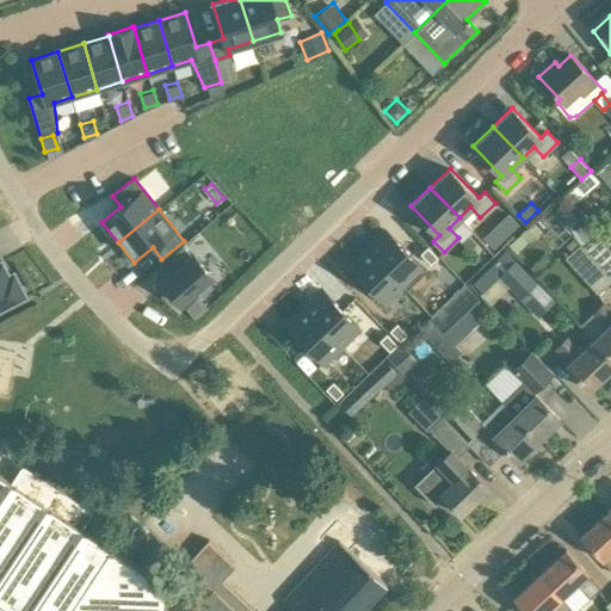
[(507,214),(495,226),(506,236),(518,224),(507,214)]
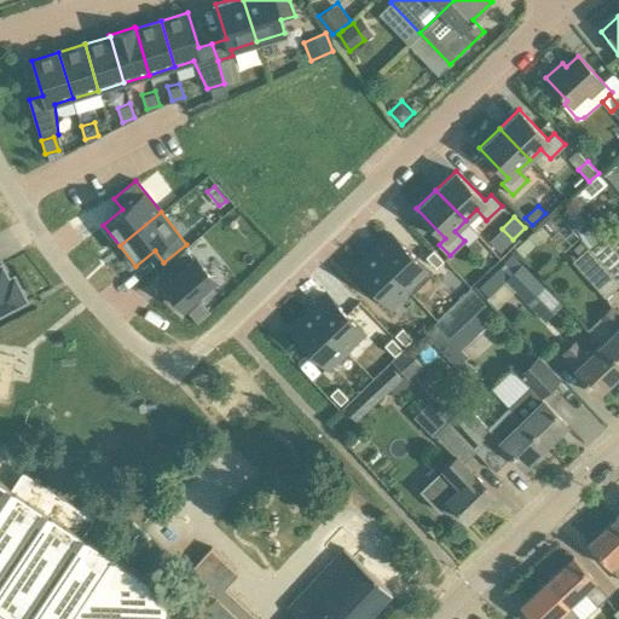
[(537,244),(549,235),(541,225),(528,236),(537,244)]
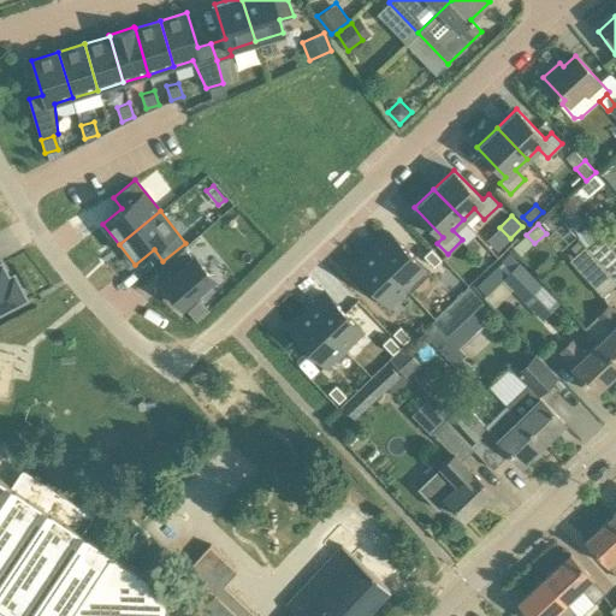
[(390,230),(371,249),(407,288),(409,291),(430,273),(390,230)]
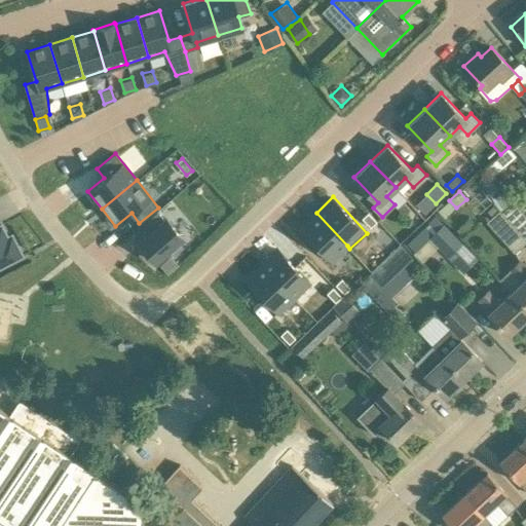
[(525,215),(512,199),(499,211),(525,239),(525,215)]
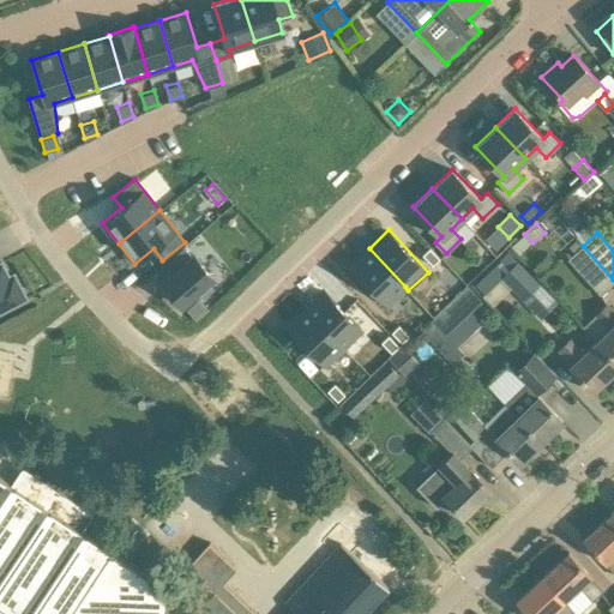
[(184,266),(163,283),(167,287),(166,288),(178,301),(179,301),(182,305),(216,276),(197,254),(194,256),(187,246),(175,257),(184,266)]
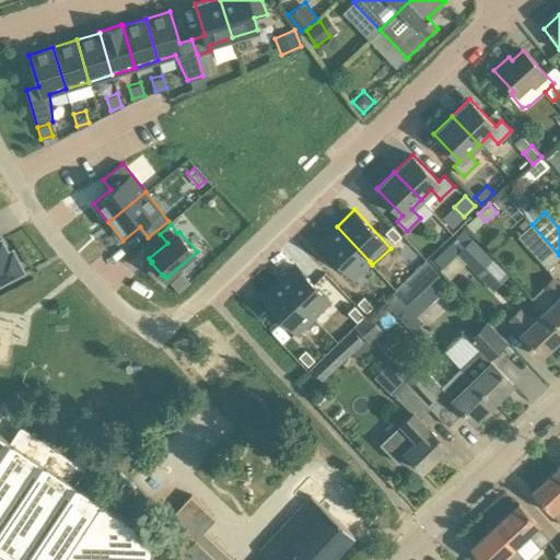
[(524,231),(517,236),(548,269),(559,257),(559,255),(532,224),(524,231)]
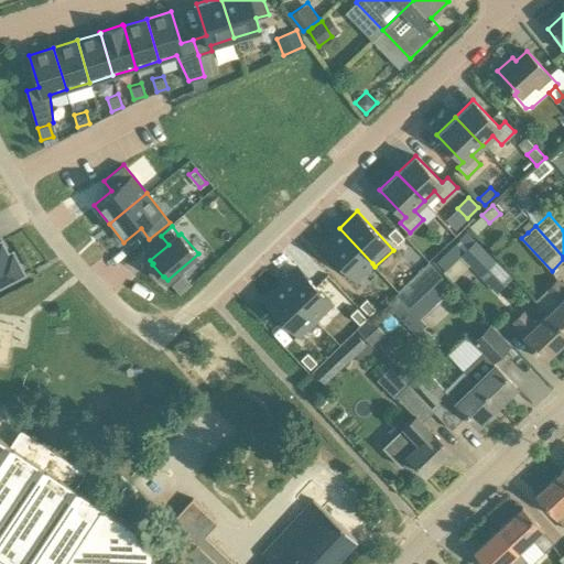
[(404,237),(394,227),(388,234),(397,243),(404,237)]
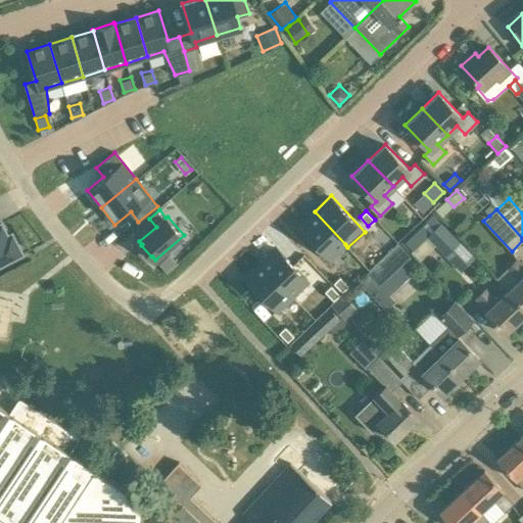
[(315,211),(298,227),(330,259),(345,244),(315,211)]
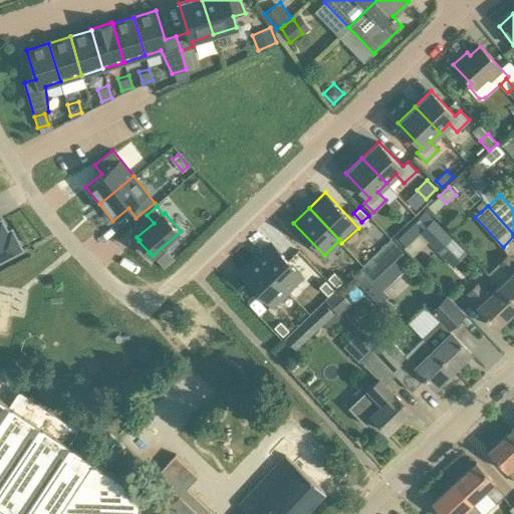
[(399,238),(408,246),(422,232),(438,249),(452,236),(427,211),(399,238)]
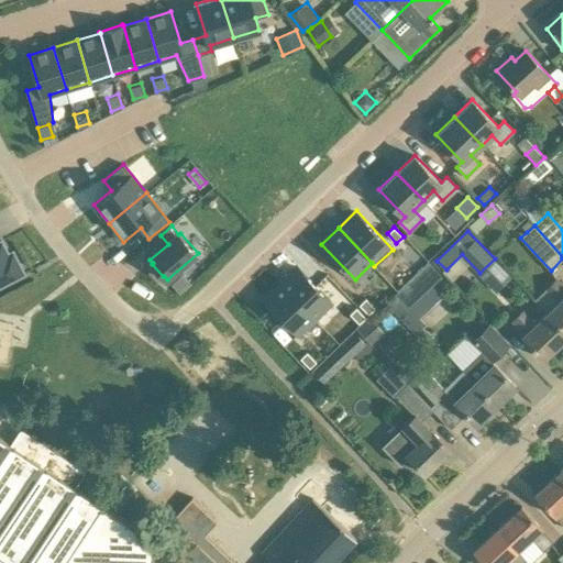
[(0,286),(4,284),(2,282),(23,271),(12,251),(8,253),(1,241),(0,240),(0,286)]
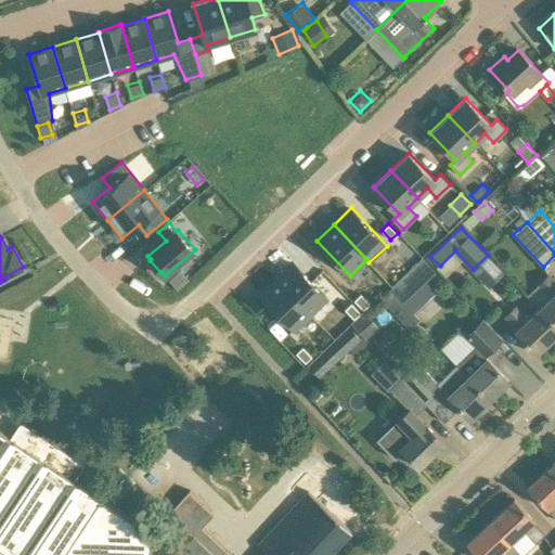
[(410,248),(403,255),(413,265),(420,258),(410,248)]
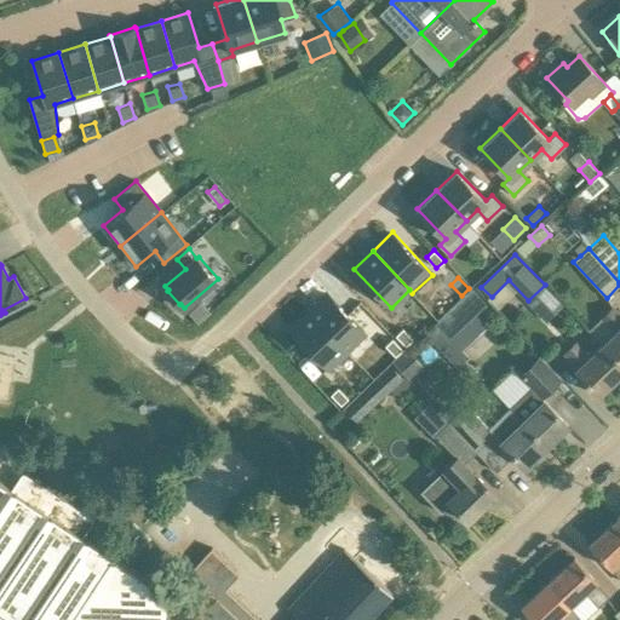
[(469,366),(447,343),(487,305),(472,290),(425,334),(461,373),(469,366)]
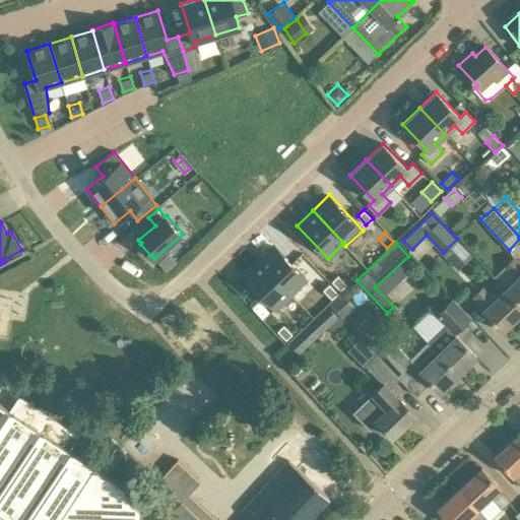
[(275,246),(259,261),(290,294),(307,279),(275,246)]
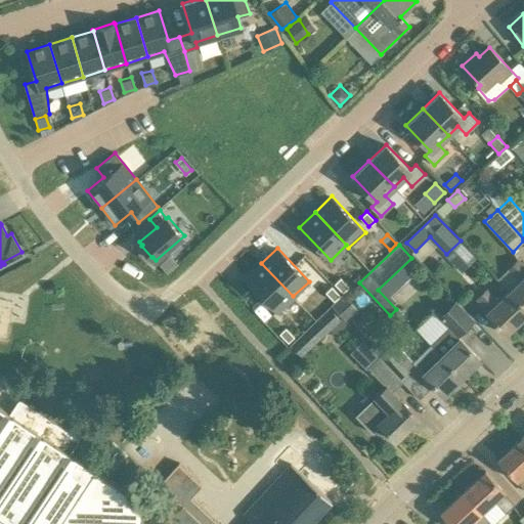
[(167,273),(178,264),(170,255),(160,264),(167,273)]
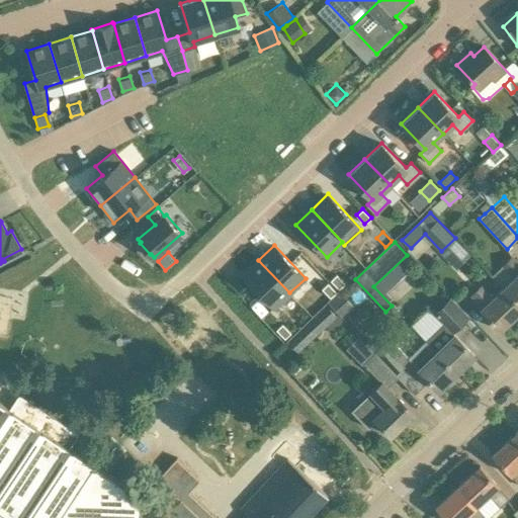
[(514,277),(504,287),(517,303),(517,262),(512,256),(503,265),(514,277)]
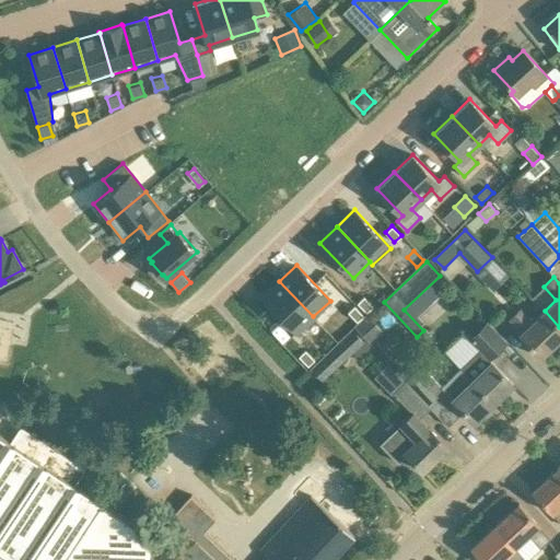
[(279,281),(261,298),(295,333),(313,316),(279,281)]
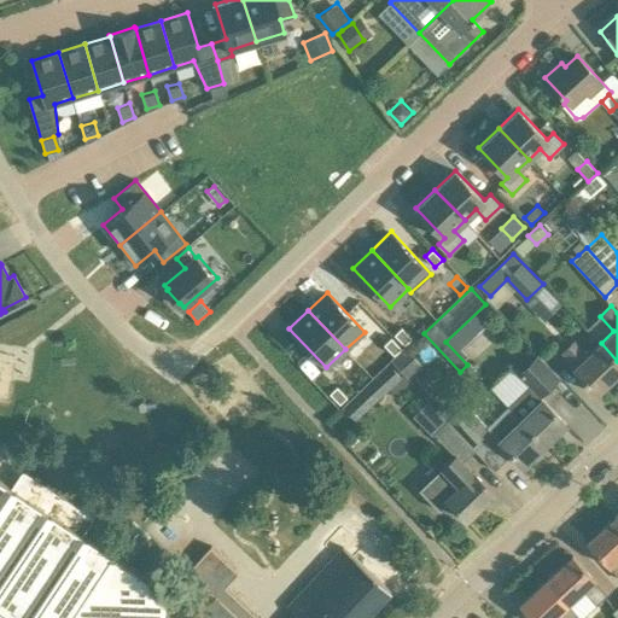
[(401,327),(394,333),(404,344),(412,337),(401,327)]
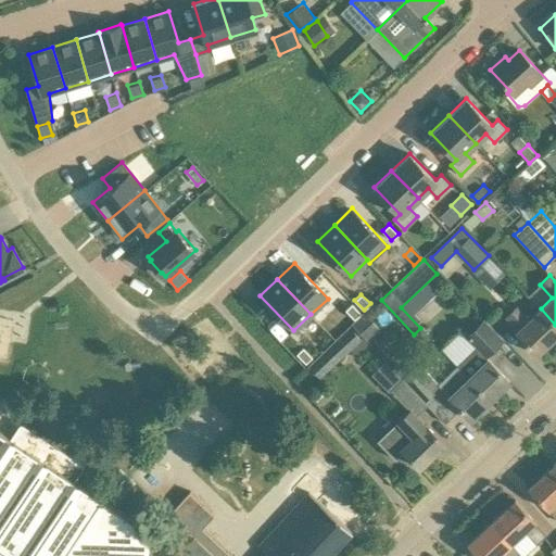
[(351,303),(344,310),(354,319),(361,313),(351,303)]
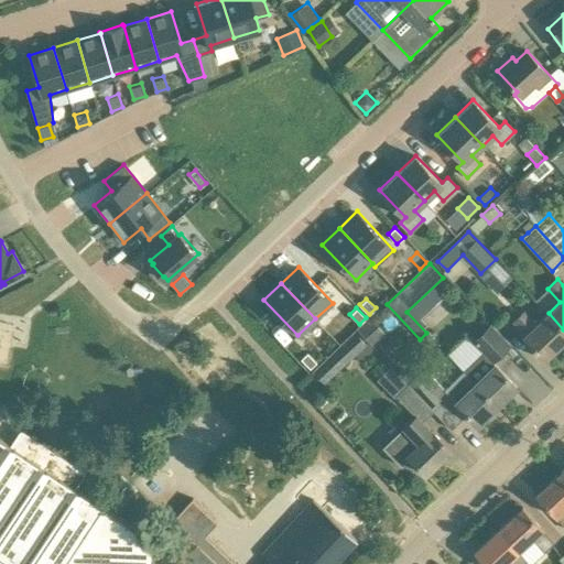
[(563,340),(563,329),(549,313),(537,324),(524,311),(513,321),(525,334),(523,337),(544,359),(563,340)]
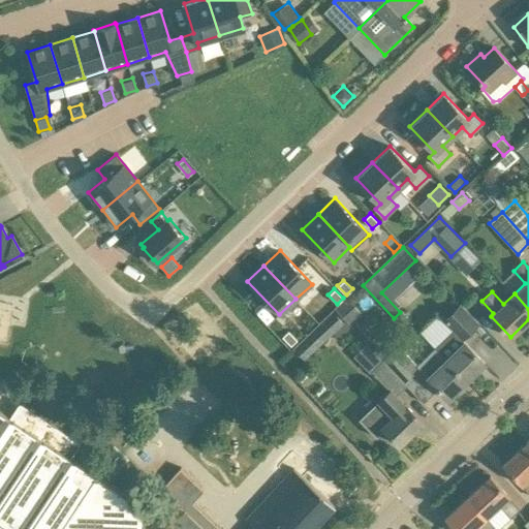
[(335,309),(348,323),(362,311),(348,297),(335,309)]
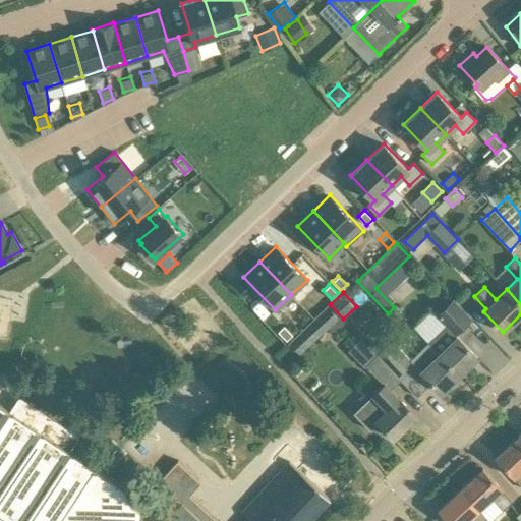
[(428,342),(460,374),(477,357),(455,333),(471,316),(455,299),(440,313),(437,315),(446,326),(428,342)]
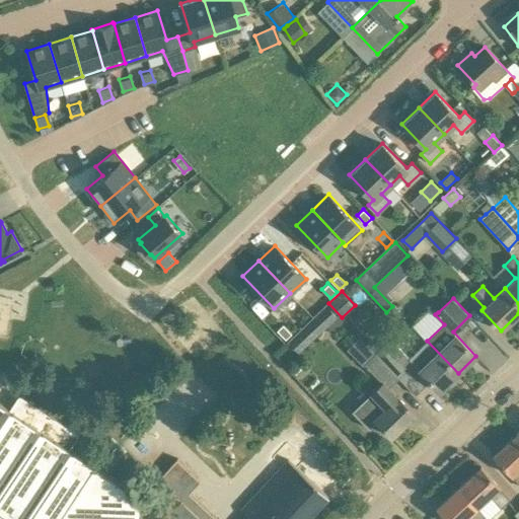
[(280,354),(286,362),(337,316),(329,308),(280,354)]
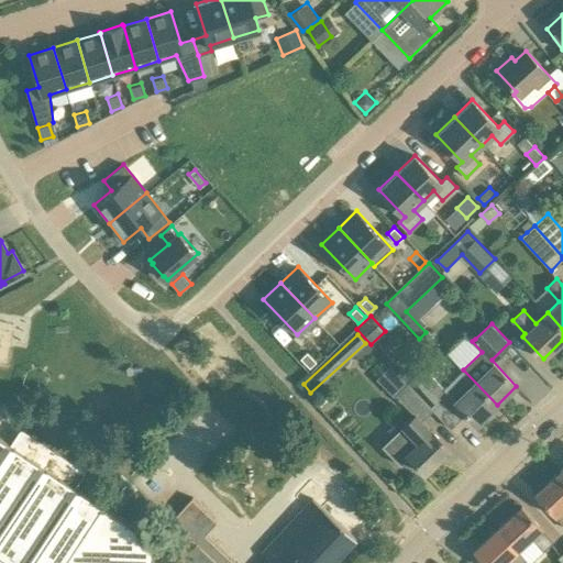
[(306,351),(299,357),(309,367),(316,361),(306,351)]
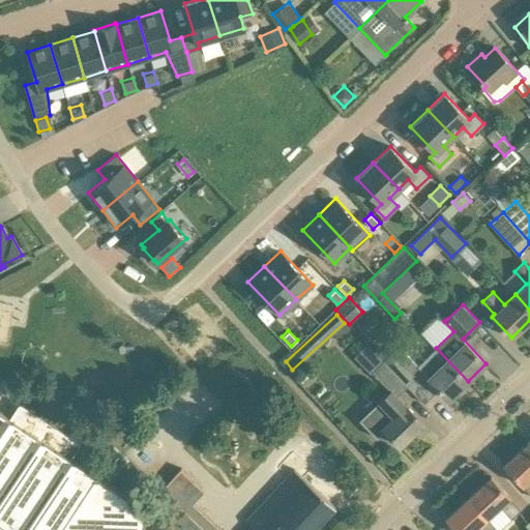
[(378,346),(373,350),(383,361),(407,386),(408,386),(424,403),(439,388),(449,399),(468,381),(436,348),(436,349),(418,365),(400,346),(388,357),(378,346)]
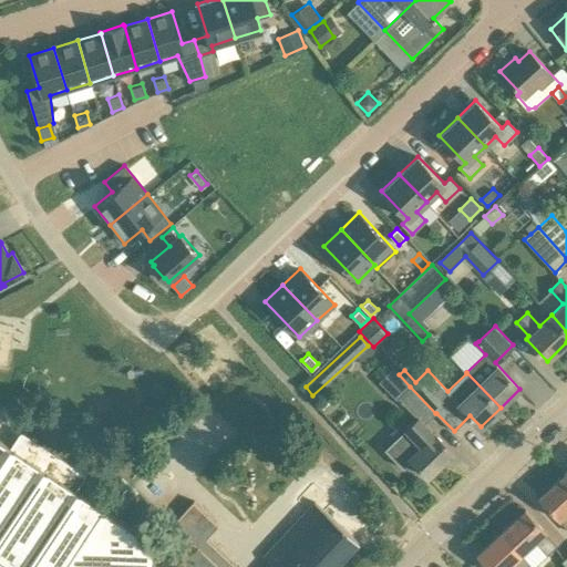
[(435,413),(410,387),(399,398),(418,418),(385,449),(403,467),(411,460),(428,477),(454,452),(435,433),(434,433),(425,424),(435,413)]
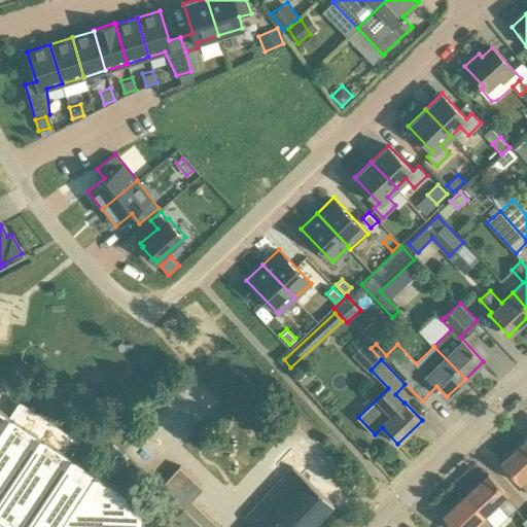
[(60,526),(96,473),(69,456),(79,441),(29,407),(20,400),(9,416),(7,414),(0,409),(0,526),(60,526)]
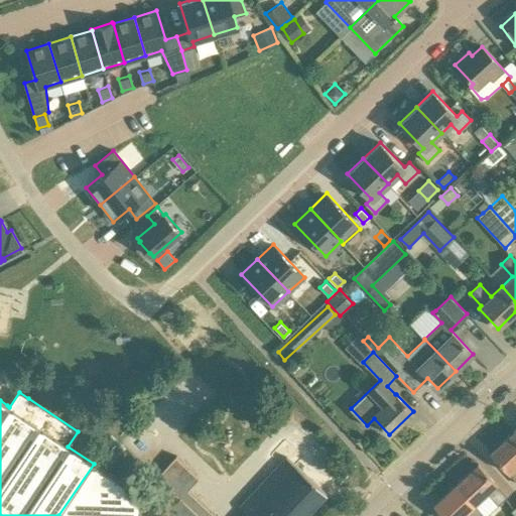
[(515,435),(512,431),(490,453),(510,474),(510,473),(515,479),(515,435)]
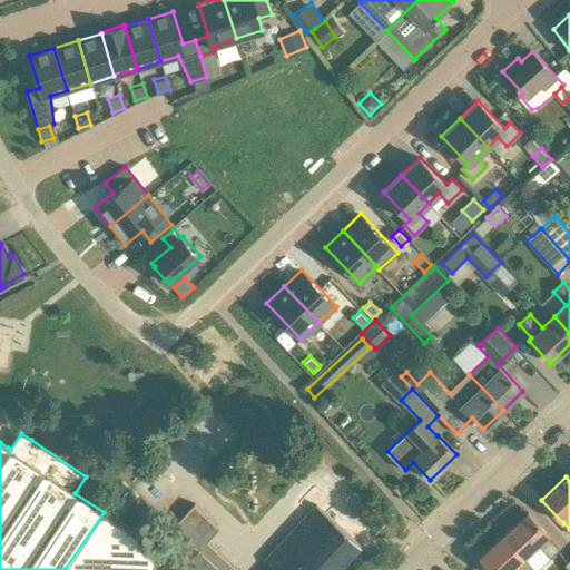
[(133,495),(120,484),(101,503),(114,516),(133,495)]
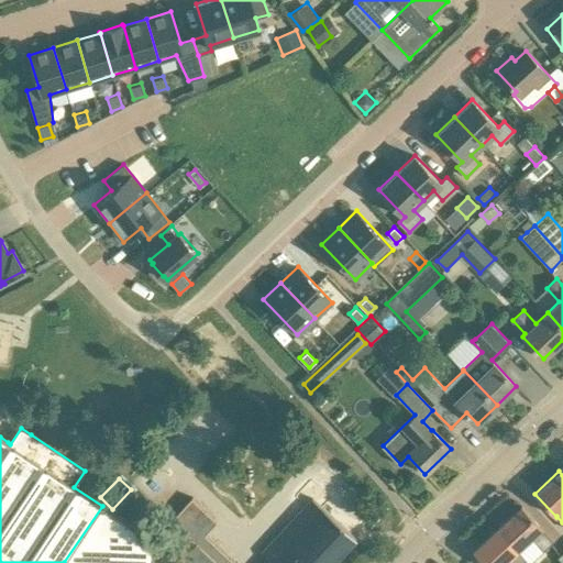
[(191,498),(172,520),(196,543),(177,562),(333,562),(356,539),(320,505),(312,498),(262,553),(269,561),(267,562),(233,562),(205,536),(217,521),(191,498)]
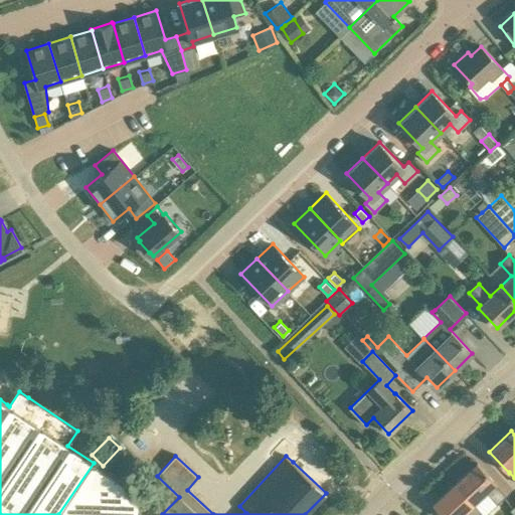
[(94,463),(58,514),(137,514),(140,492),(94,463)]
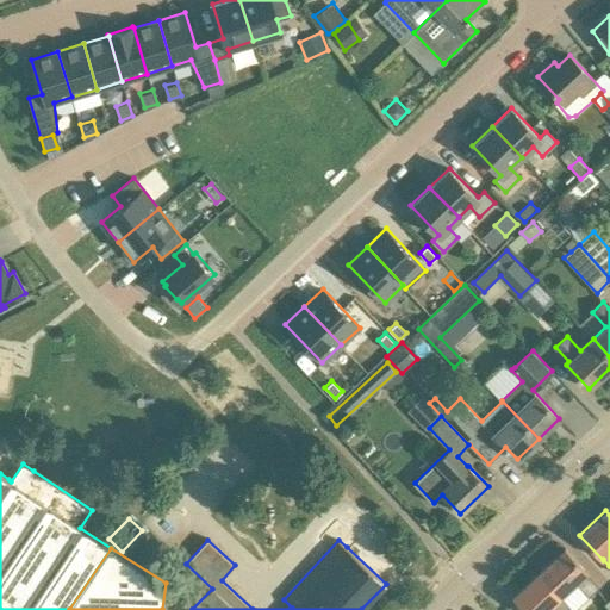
[(565,548),(540,572),(562,597),(577,584),(590,597),(601,586),(587,572),(565,548)]
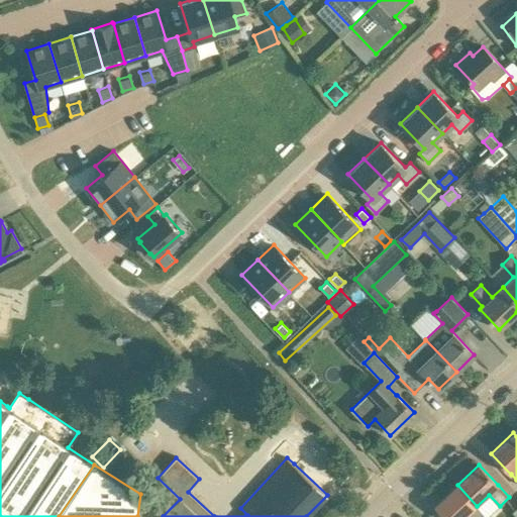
[(487,516),(477,506),(457,485),(434,505),(445,516),(487,516)]
